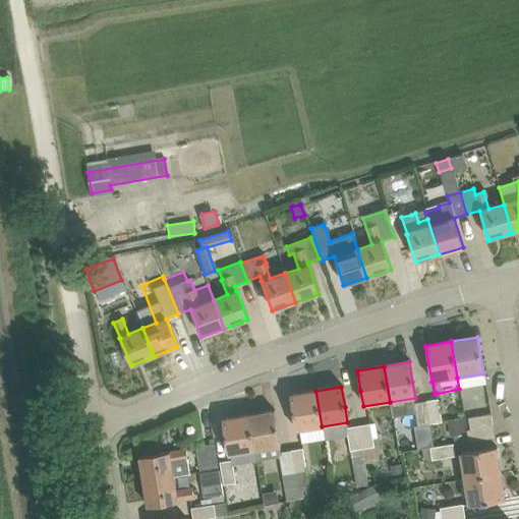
[(322,426),(315,391),(289,395),(293,415),(295,430),(322,426)]
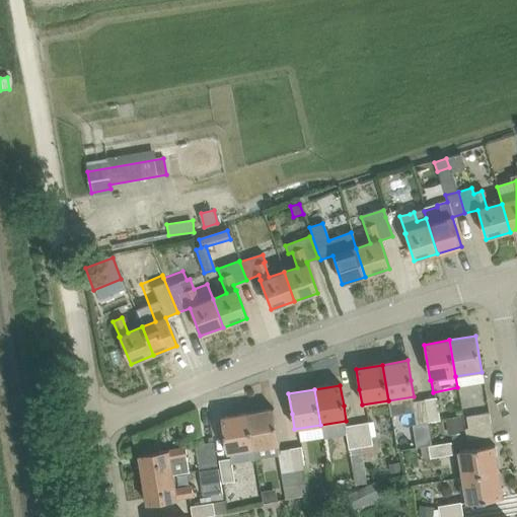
[(436,398),(424,400),(428,423),(440,421),(436,398)]
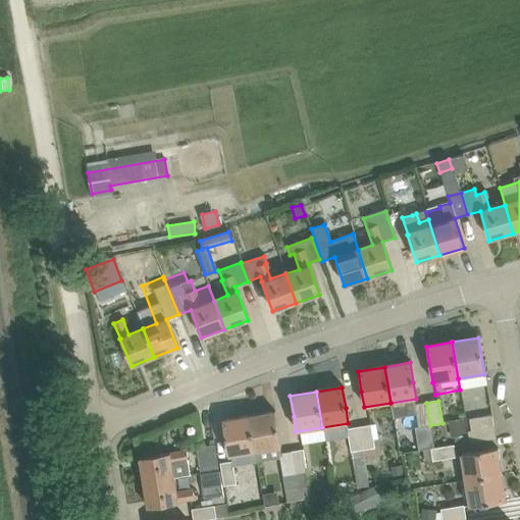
[(426,403),(414,405),(417,427),(430,425),(426,403)]
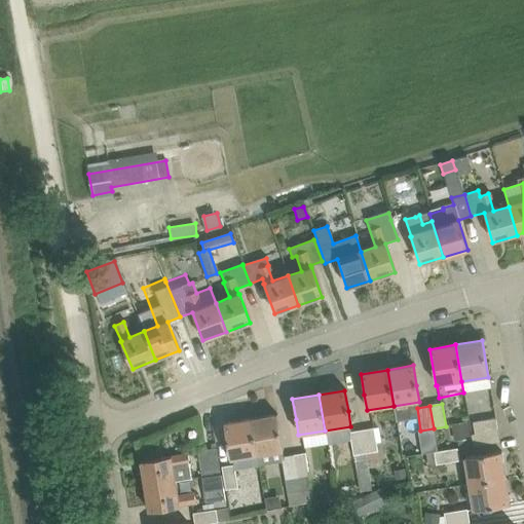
[(250,419),(256,455),(283,451),(276,415),(250,419)]
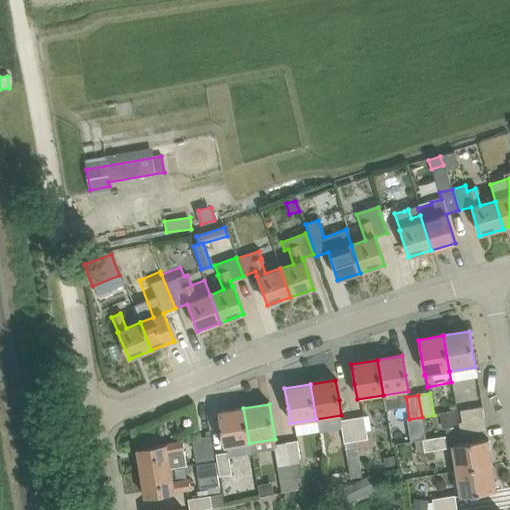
[(249,443),(243,408),(218,413),(224,447),(249,443)]
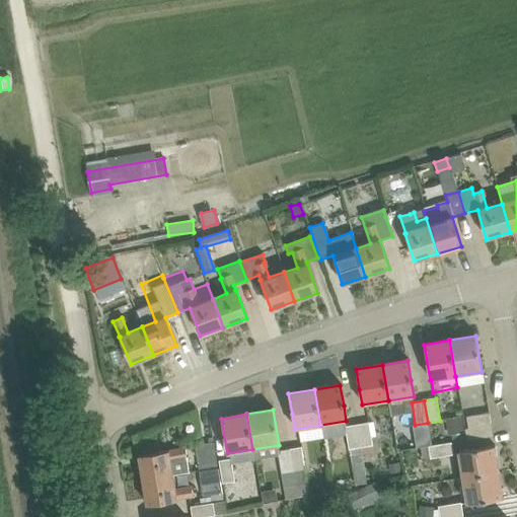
[(492,437),(489,414),(465,418),(468,441),(492,437)]
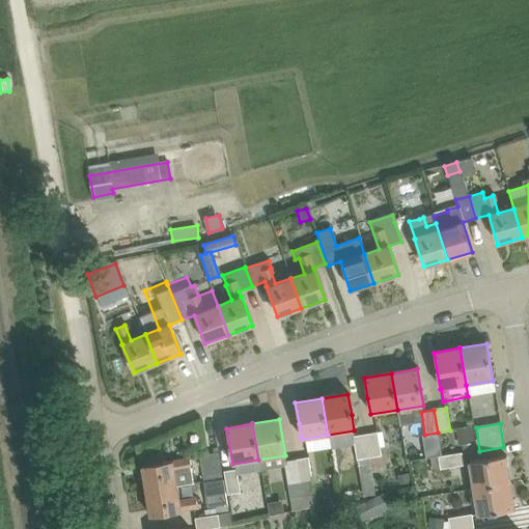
[(461,445),(474,443),(471,426),(455,429),(457,445),(461,445)]
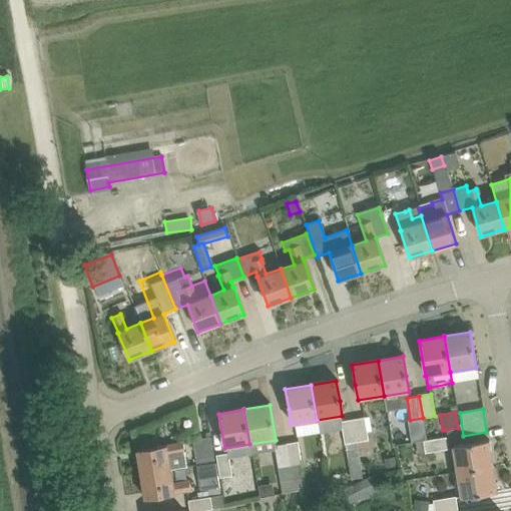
[(352,421),(356,443),(367,441),(364,419),(352,421)]
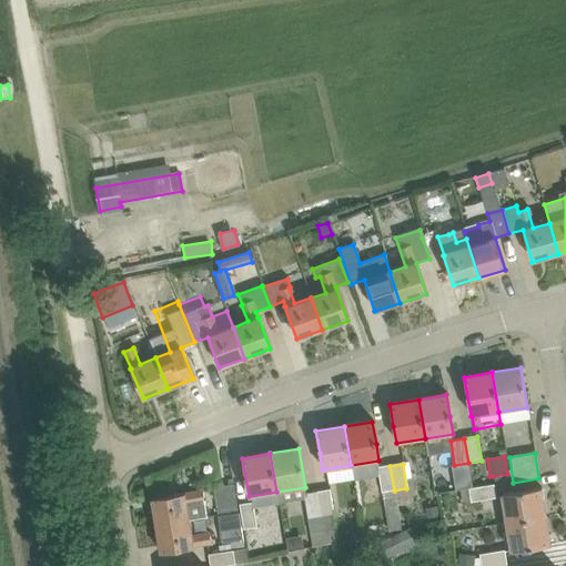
[(394,491),(390,466),(376,467),(381,493),(394,491)]
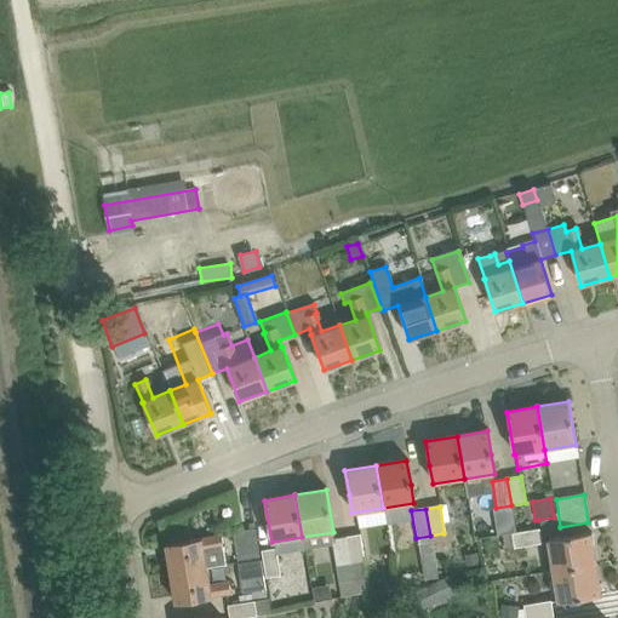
[(253,530),(232,533),(238,564),(259,560),(253,530)]
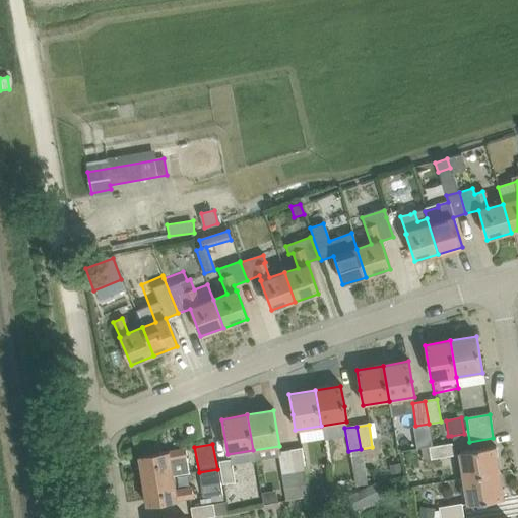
[(419,449),(422,461),(453,456),(451,444),(419,449)]
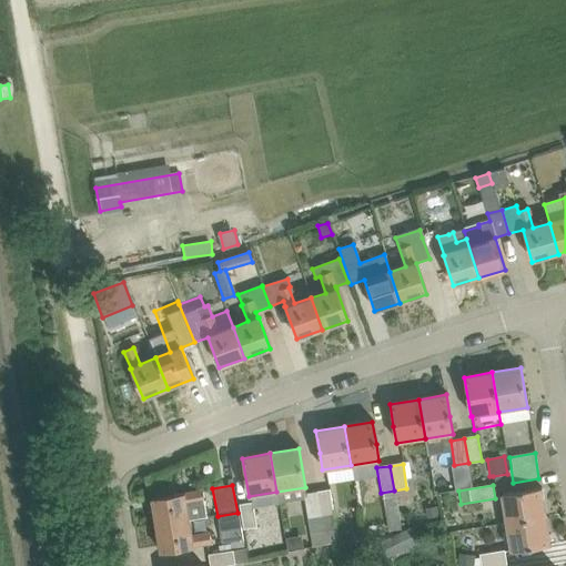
[(541,488),(518,492),(502,495),(506,524),(545,517),(541,488)]
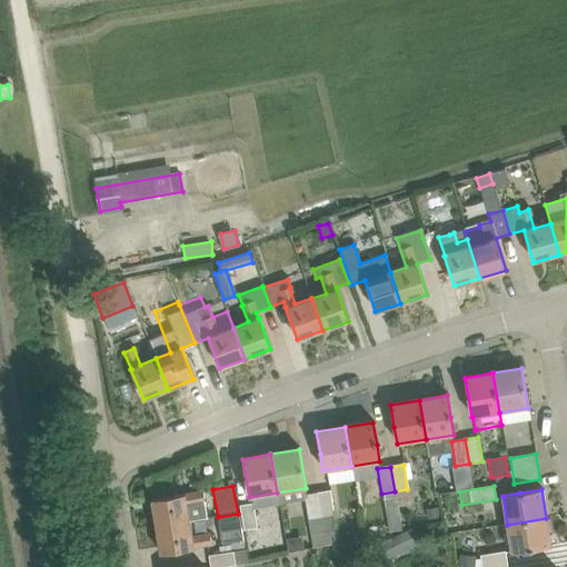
[(317,493),(326,546),(338,544),(330,490),(317,493)]
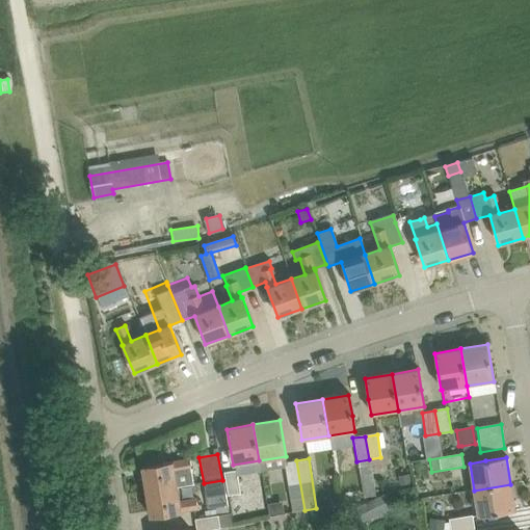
[(177,487),(176,487),(193,484),(189,459),(142,468),(147,493),(177,487)]
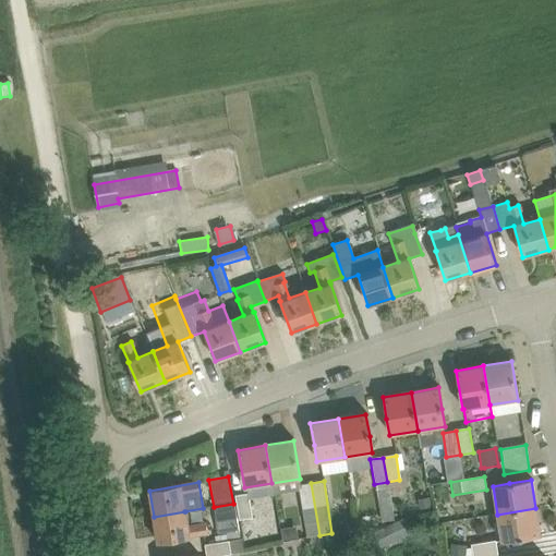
[(298,485),(299,491),(305,539),(319,535),(311,483),(298,485)]
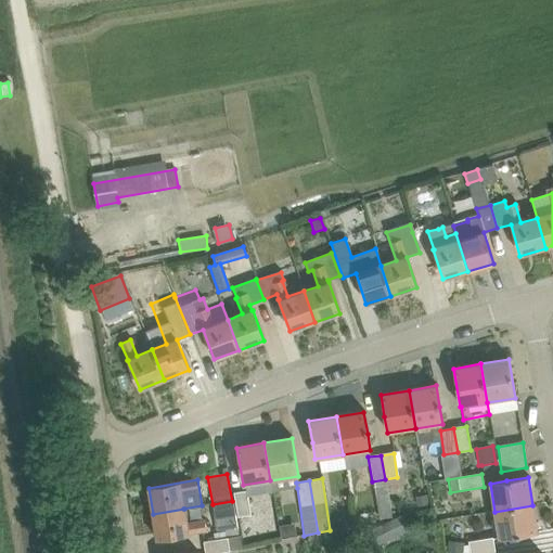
[(249,515),(246,491),(233,492),(236,517),(249,515)]
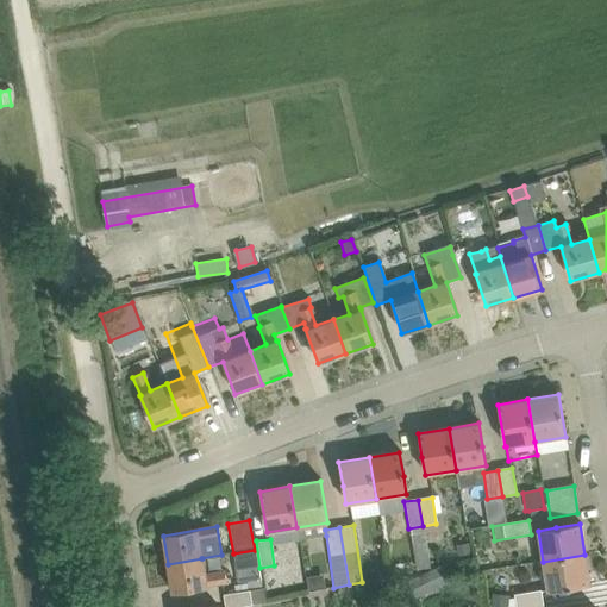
[(470,555),(468,544),(455,545),(457,557),(470,555)]
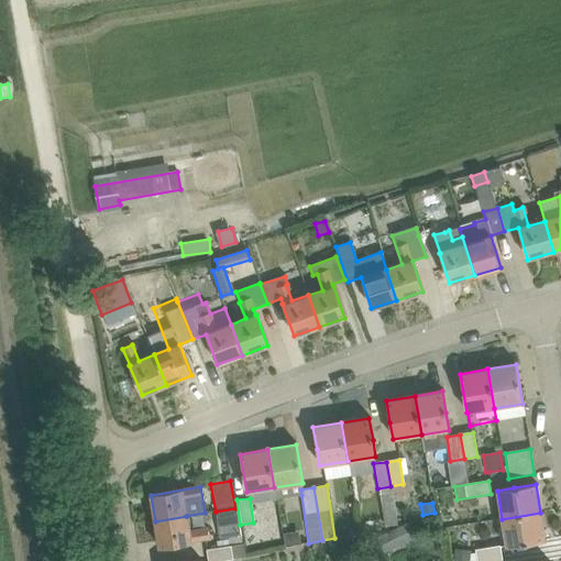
[(241,536),(237,509),(213,513),(218,540),(241,536)]
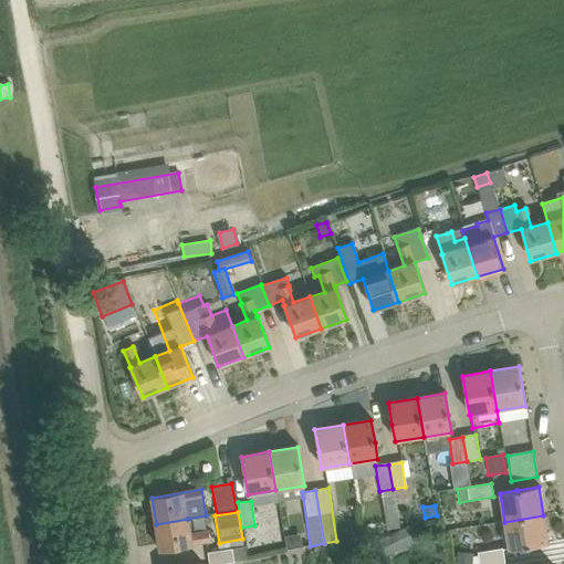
[(543,515),(504,522),(510,550),(547,543),(543,515)]
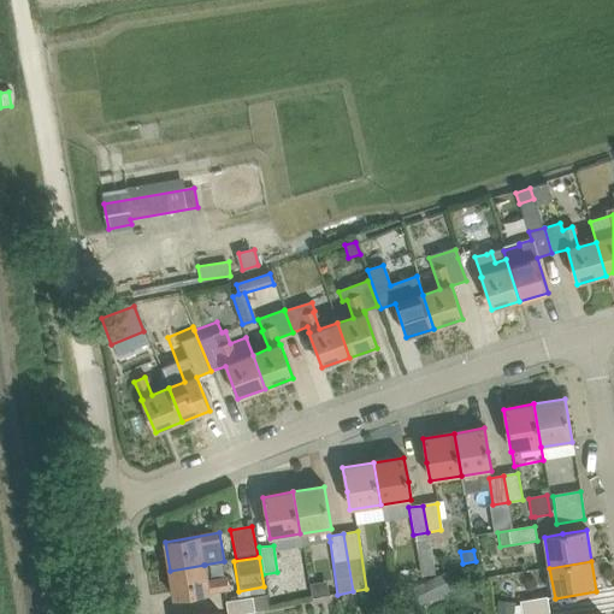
[(205,565),(170,571),(175,600),(198,596),(208,592),(228,589),(226,578),(207,582),(205,565)]
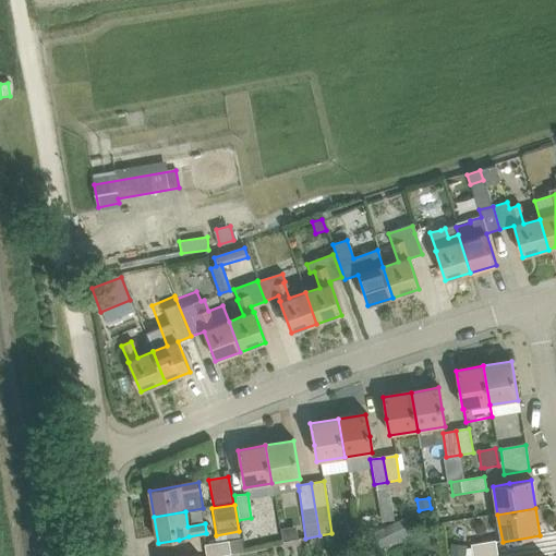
[(381,548),(395,542),(388,527),(373,533),(381,548)]
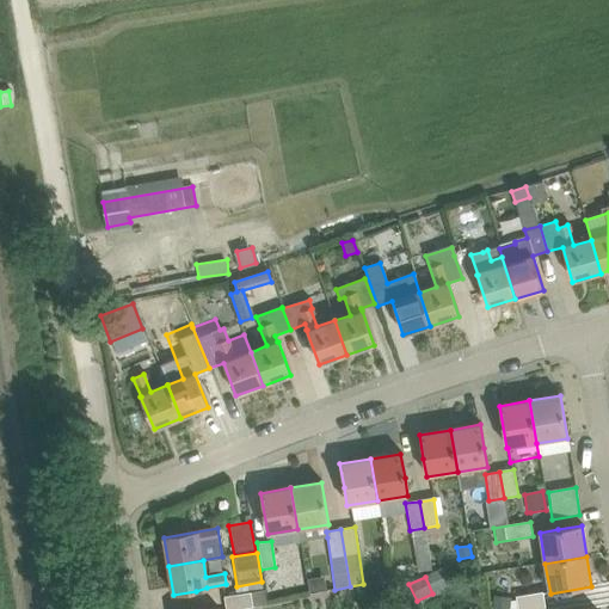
[(223,597),(225,608),(250,608),(266,606),(264,591),(223,597)]
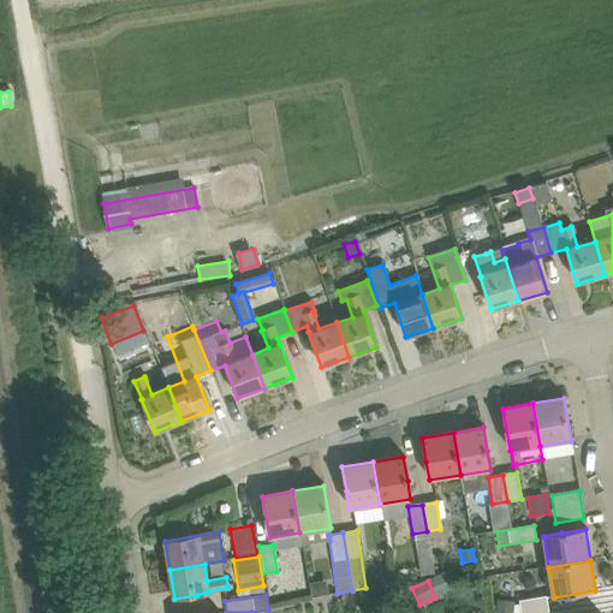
[(539,612),(548,611),(546,597),(518,601),(521,612),(539,612)]
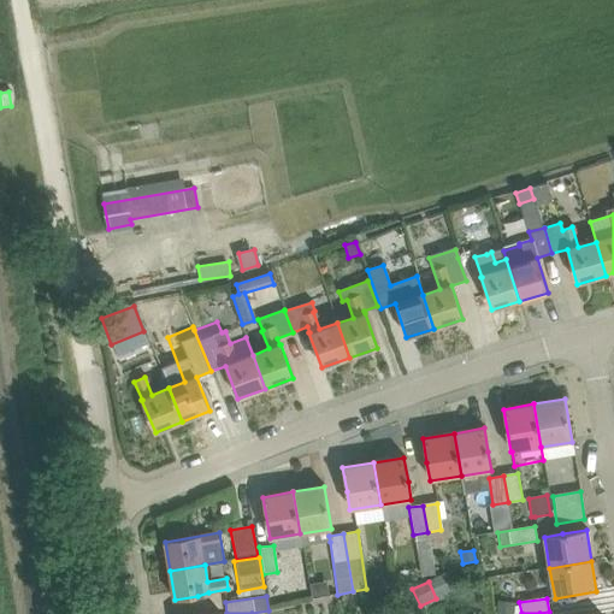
[(513,613),(514,607),(514,603),(496,601),(494,613),(513,613)]
